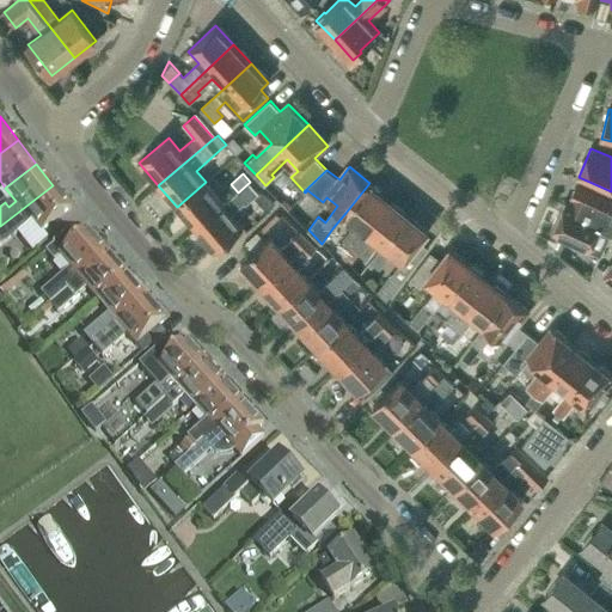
[(571,204),(567,202),(552,232),(577,242),(575,246),(588,252),(592,245),(604,251),(611,232),(611,197),(603,191),(579,181),(570,197),(574,200),(571,204)]
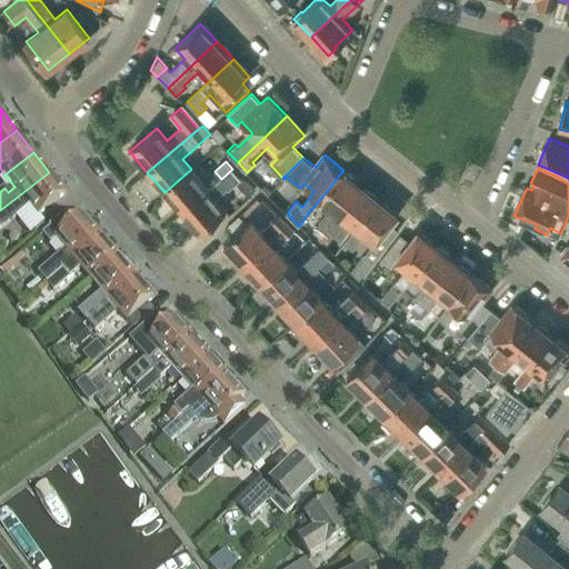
[(165,192),(181,212),(208,189),(191,169),(165,192)]
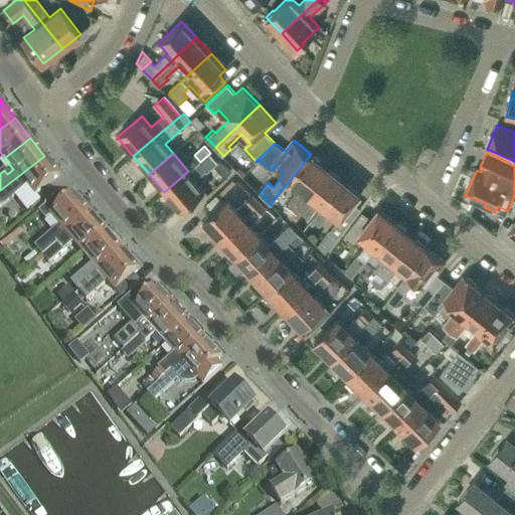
[(218,162),(215,158),(210,153),(200,162),(188,171),(164,192),(180,210),(204,190),(194,178),(200,174),(202,175),(207,171),(218,162)]
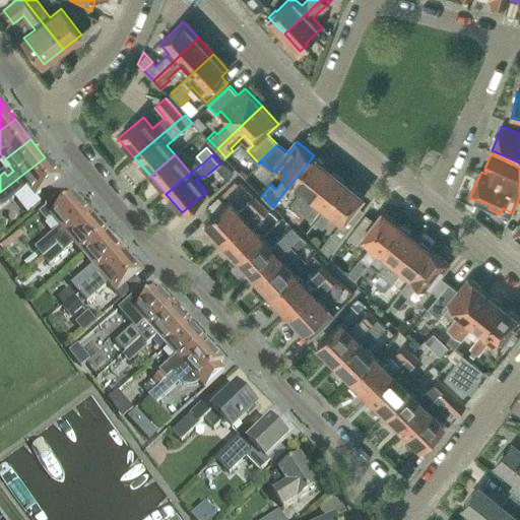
[(291,203),(299,209),(329,170),(314,157),(315,156),(314,155),(294,181),(303,188),(291,203)]
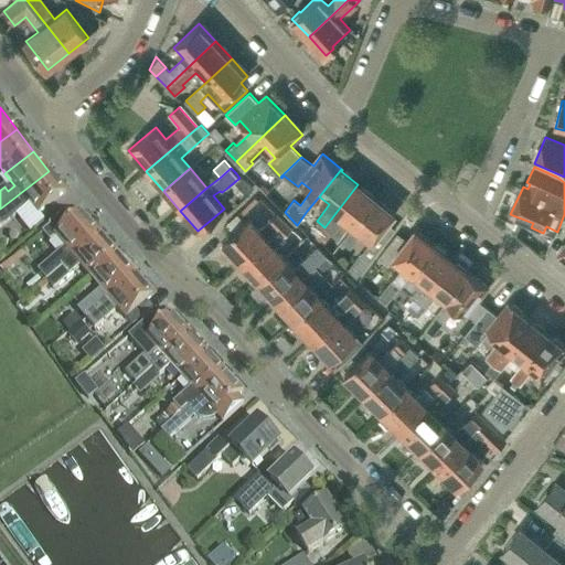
[(38,215),(66,193),(49,171),(0,209),(0,228),(30,205),(38,215)]
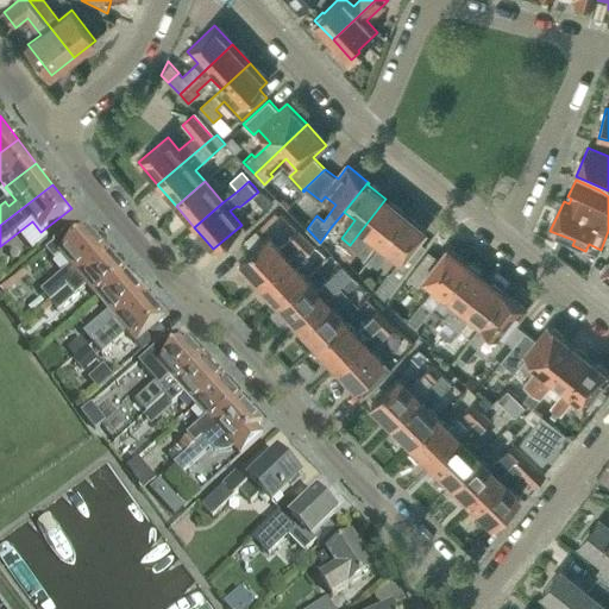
[(382,242),(405,213),(385,199),(350,245),(340,256),(347,263),(371,233),(382,242)]
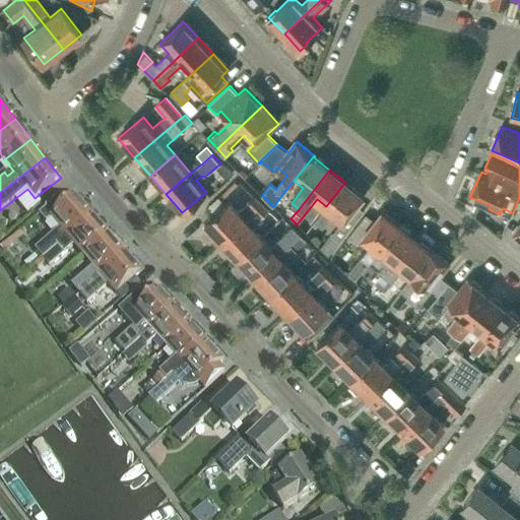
[(333,212),(343,220),(321,249),(329,255),(366,210),(356,204),(363,196),(345,182),(326,206),(315,220),(322,226),(333,212)]
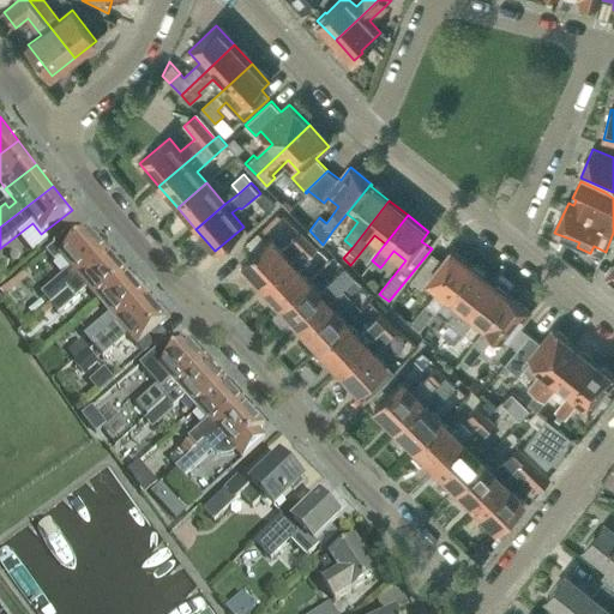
[(41,296),(50,306),(109,256),(89,233),(80,241),(70,229),(53,245),(55,246),(46,254),(54,263),(60,258),(71,270),(41,296)]
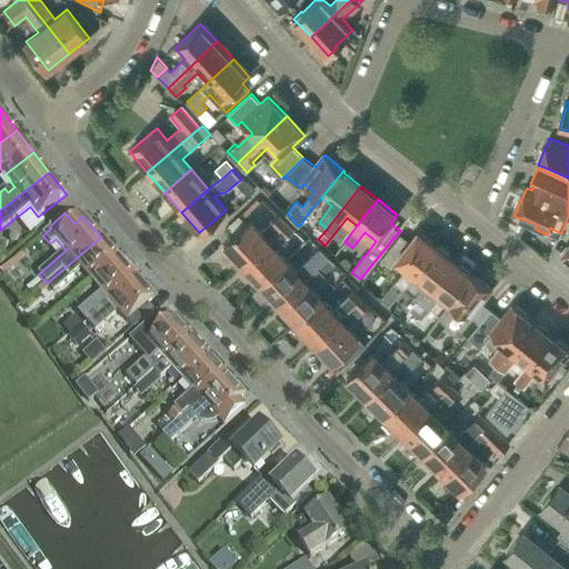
[(225,245),(243,265),(269,240),(288,223),(279,215),(262,232),(251,220),(225,245)]
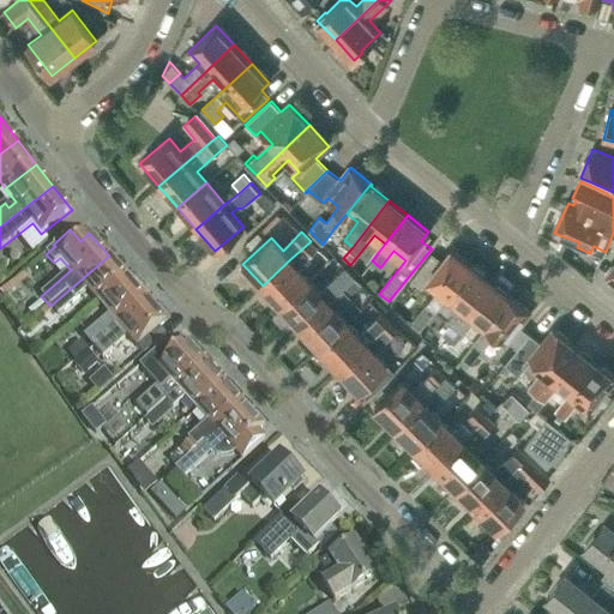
[(265,241),(258,233),(246,244),(253,252),(265,241)]
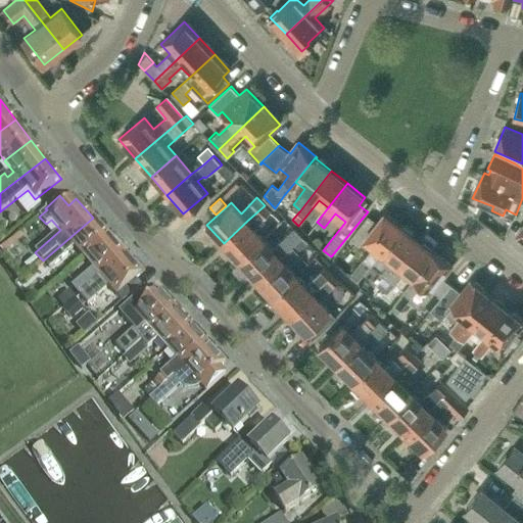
[(265,239),(254,228),(272,211),(265,205),(247,221),(224,243),(240,262),(265,239)]
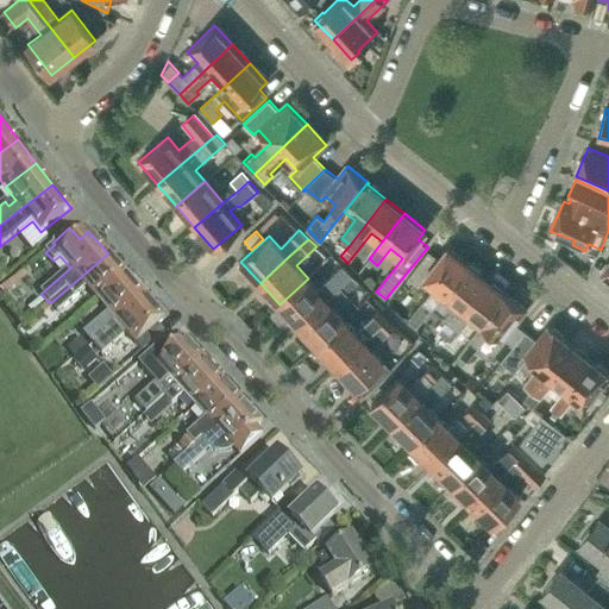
[(445,292),(468,263),(447,248),(438,258),(429,251),(409,277),(418,284),(425,276),(435,284),(424,301),(407,321),(416,328),(432,308),(445,292)]
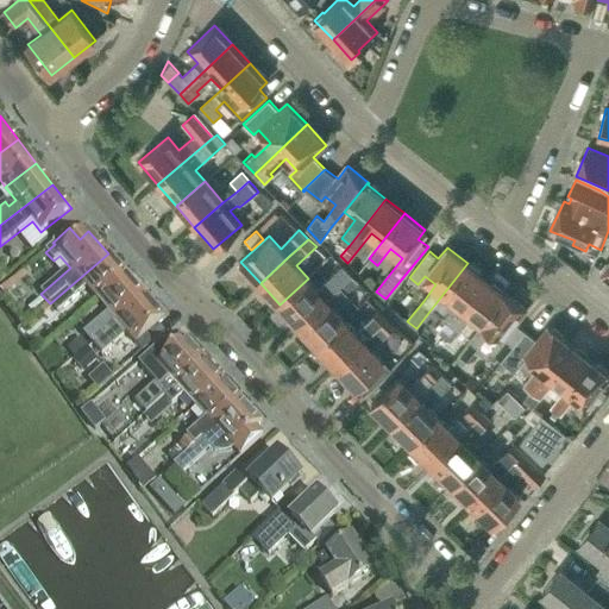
[(608,251),(604,248),(596,265),(602,270),(608,275),(608,251)]
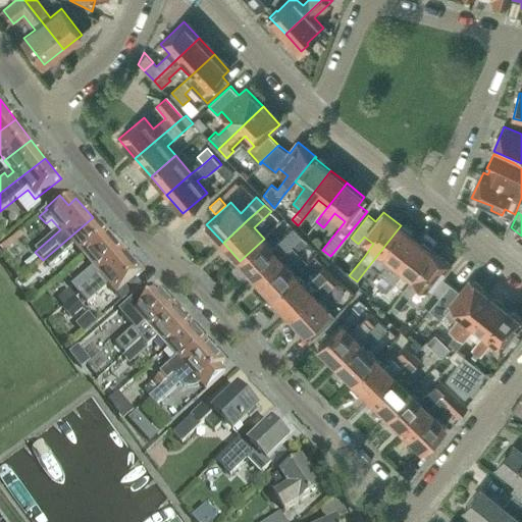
[(109,237),(93,217),(43,260),(35,266),(38,269),(45,263),(49,268),(74,247),(85,258),(109,237)]
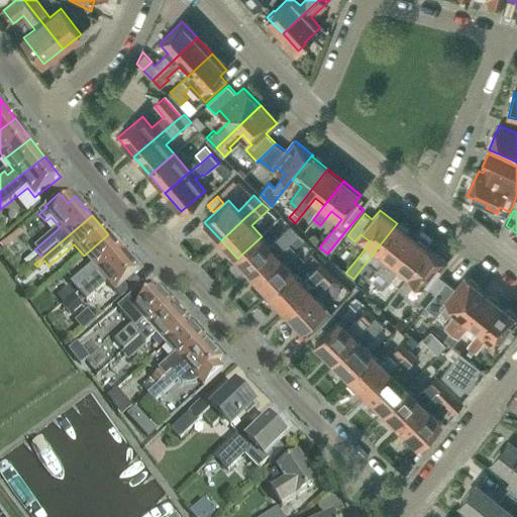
[(369,280),(376,284),(413,237),(397,223),(378,247),(387,255),(376,270),(369,280)]
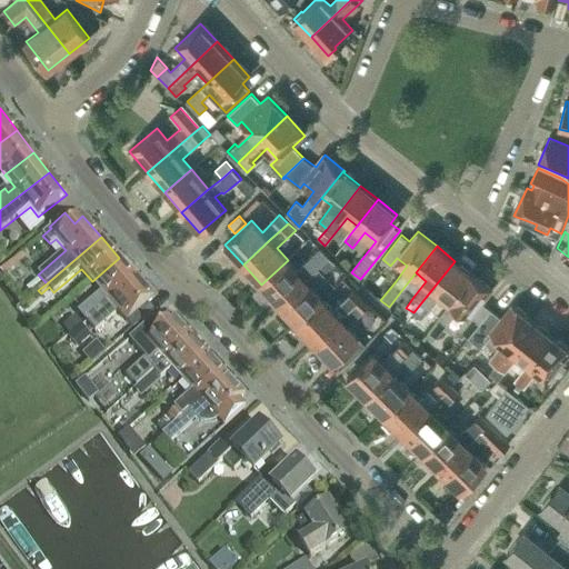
[(261,285),(279,303),(329,257),(328,256),(320,248),(297,270),(288,260),(261,285)]
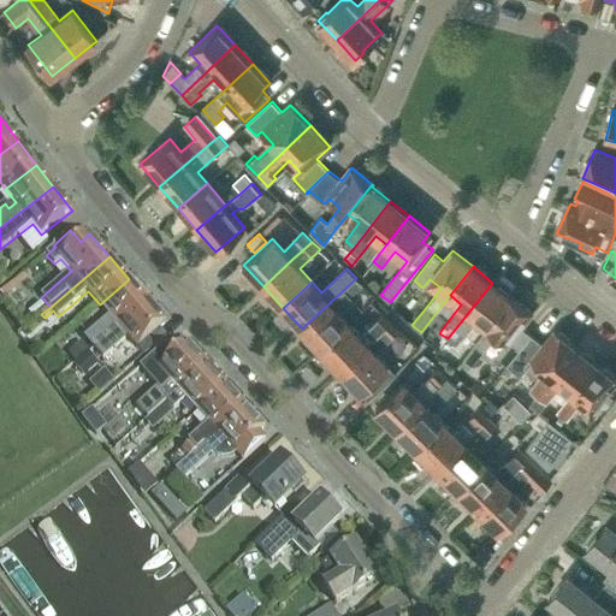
[(302,329),(321,350),(350,324),(338,311),(350,298),(347,295),(356,285),(360,283),(360,282),(359,280),(356,278),(302,329)]
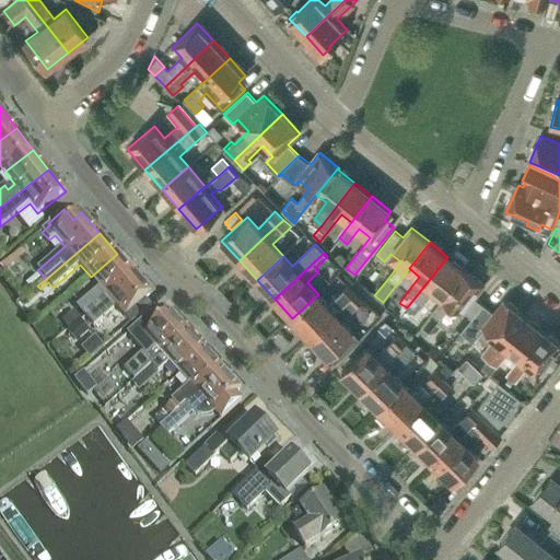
[(135,273),(117,254),(91,277),(100,287),(78,306),(85,316),(135,273)]
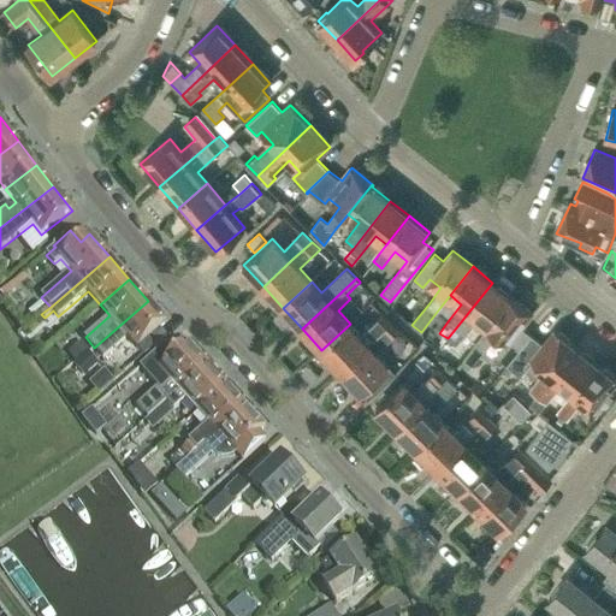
[(479,319),(489,326),(513,296),(511,296),(510,297),(492,283),(448,338),(456,345),(466,335),(479,319)]
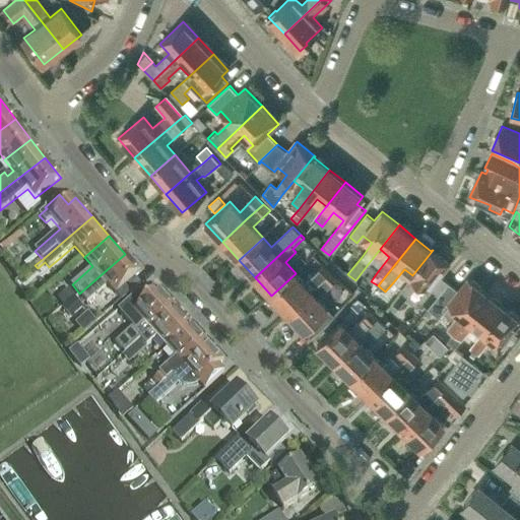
[(419,302),(430,309),(449,284),(440,276),(450,264),(433,250),(412,275),(401,289),(402,289),(391,303),(388,306),(396,312),(398,309),(398,310),(420,281),(430,289),(419,302)]
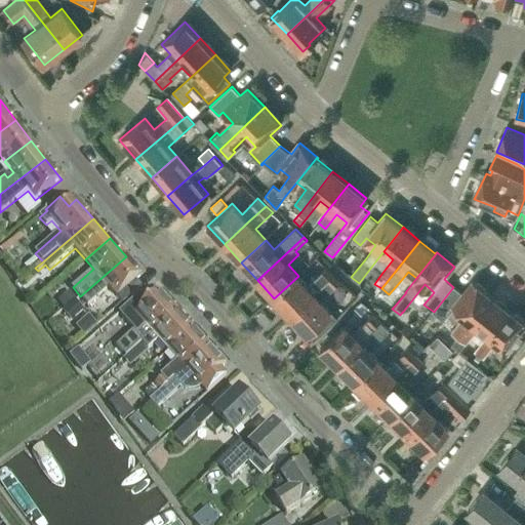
[(80,296),(88,307),(110,288),(117,296),(143,276),(126,256),(80,296)]
